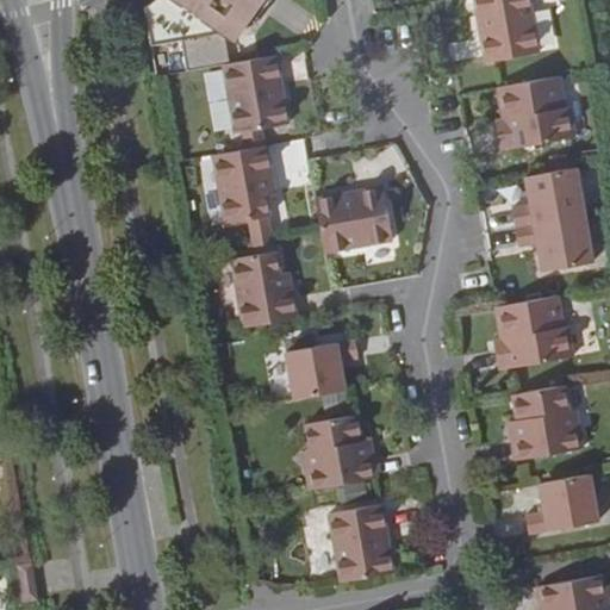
[(273,0),(156,0),(145,8),(153,48),(182,42),(187,74),(223,68),(230,66),(224,39),(231,33),(251,30),(273,0)]
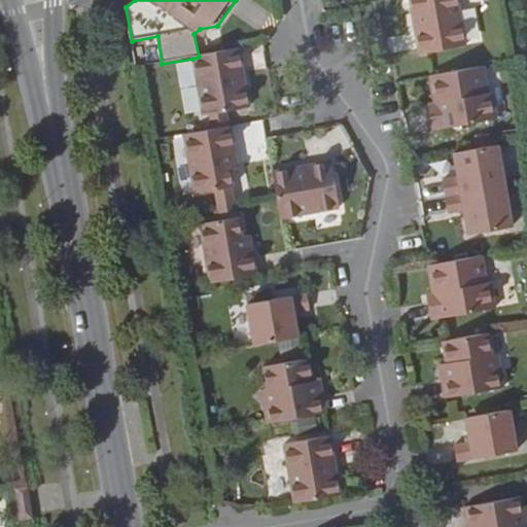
[(464,47),(457,0),(410,0),(413,15),(421,13),(422,29),(416,30),(419,55),(464,47)]
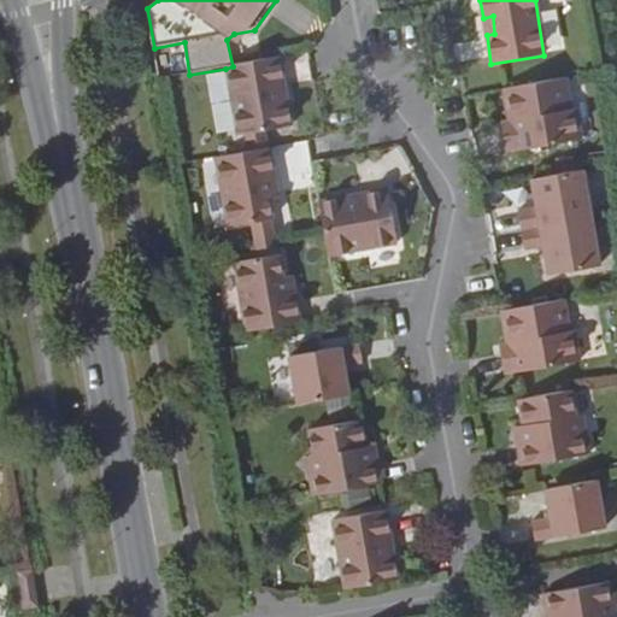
[(280,58),(233,66),(225,69),(239,136),(293,128),(288,104),(278,106),(276,88),(285,87),(280,58)]
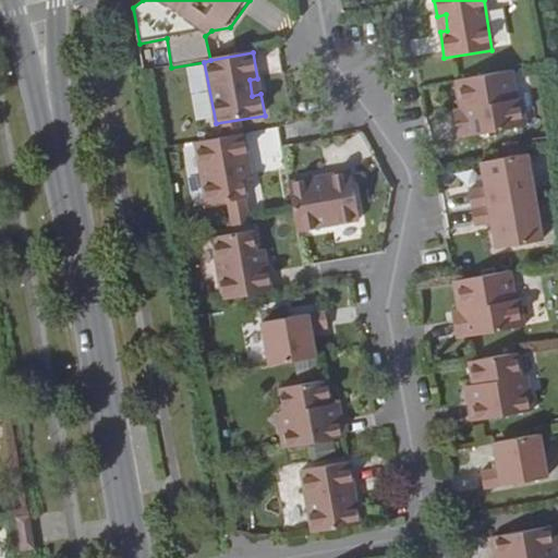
[(518,99),(512,72),(456,82),(460,111),(465,110),(466,119),(456,121),(459,140),(526,128),(522,99),(518,99)]
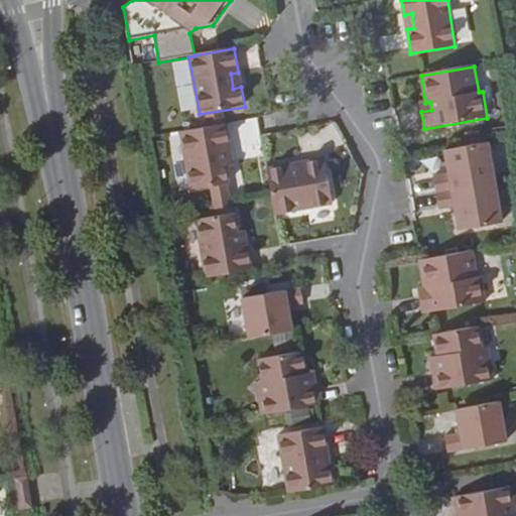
[(226,126),(180,134),(191,192),(229,185),(223,152),(230,150),(226,126)]
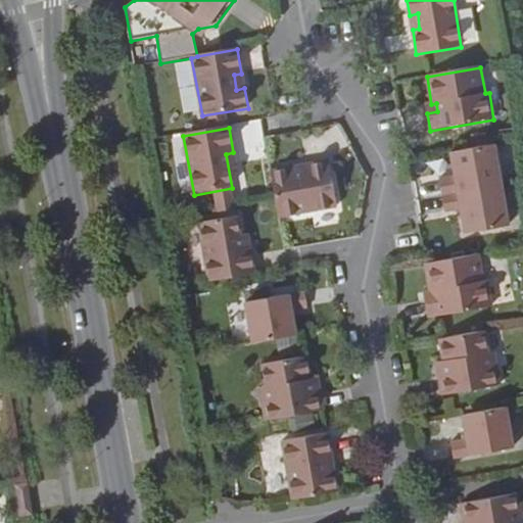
[(502,186),(493,145),(452,153),(456,179),(439,182),(442,197),(502,186)]
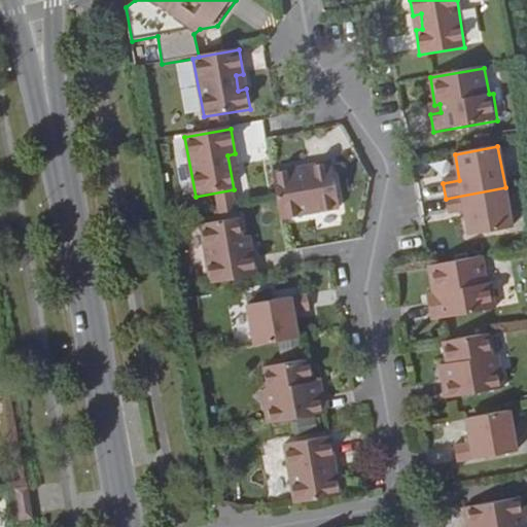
[(271,172),(275,197),(279,218),(339,208),(329,163),(305,166),(307,175),(291,178),(289,169),(271,172)]
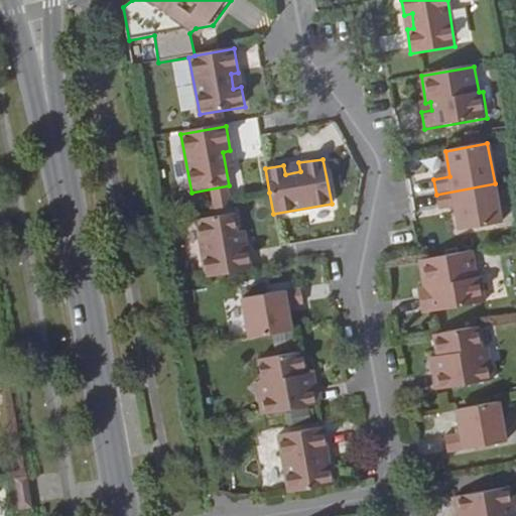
[(502,223),(495,183),(436,195),(438,210),(454,207),(459,231),(502,223)]
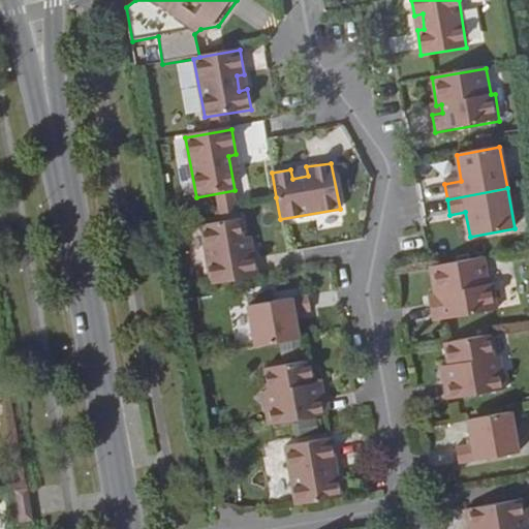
[(200,226),(213,285),(258,277),(252,250),(245,252),(238,218),(200,226)]
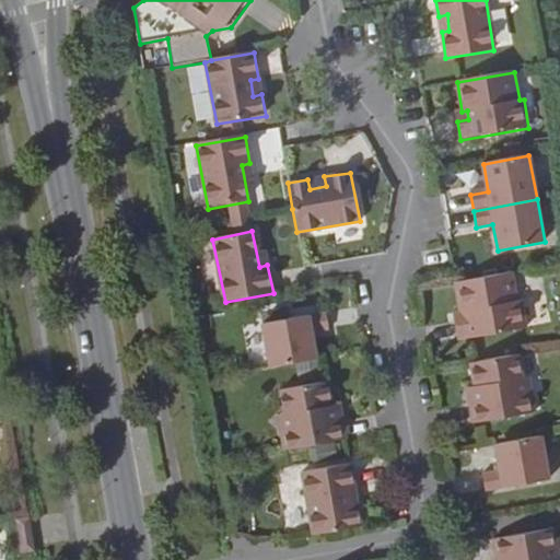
[(517,302),(512,273),(457,283),(456,284),(462,314),(465,313),(467,321),(455,323),(458,340),(527,327),(522,301),(517,302)]
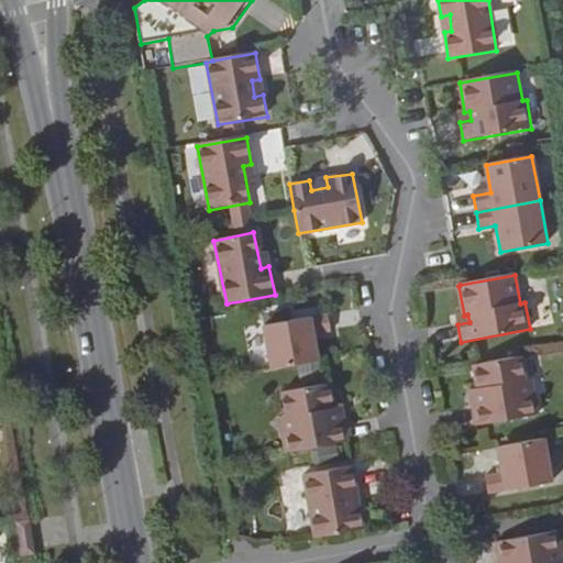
[(264,326),(272,371),(319,362),(315,337),(331,333),(328,316),(264,326)]
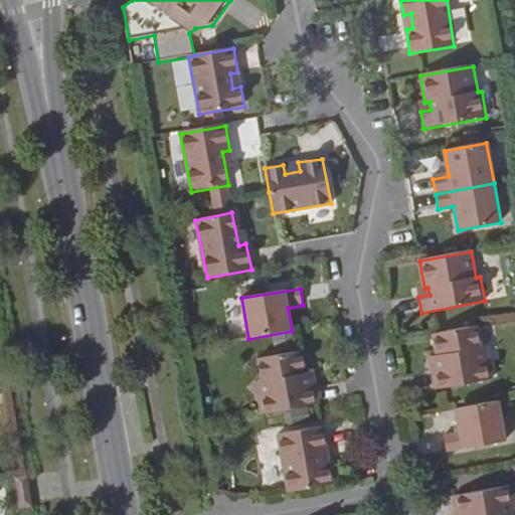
[(484,363),(478,326),(432,335),(439,371),(432,372),(435,390),(493,378),(489,362),(484,363)]
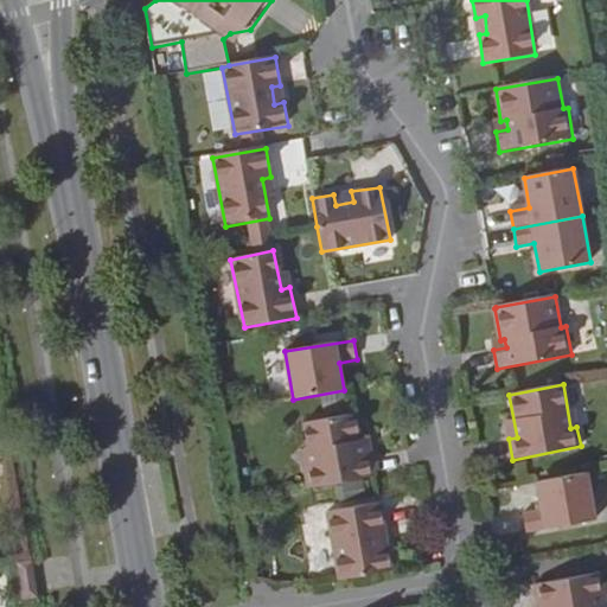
[(305,470),(308,490),(375,477),(372,455),(363,458),(356,414),(304,422),(312,468),(305,470)]
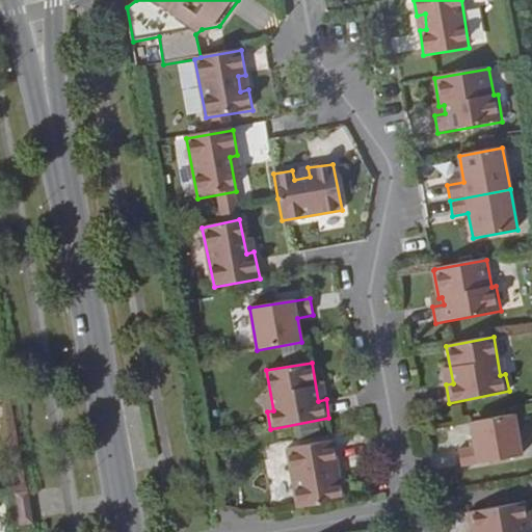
[(522,456),(515,415),(470,422),(475,448),(459,450),(461,467),(522,456)]
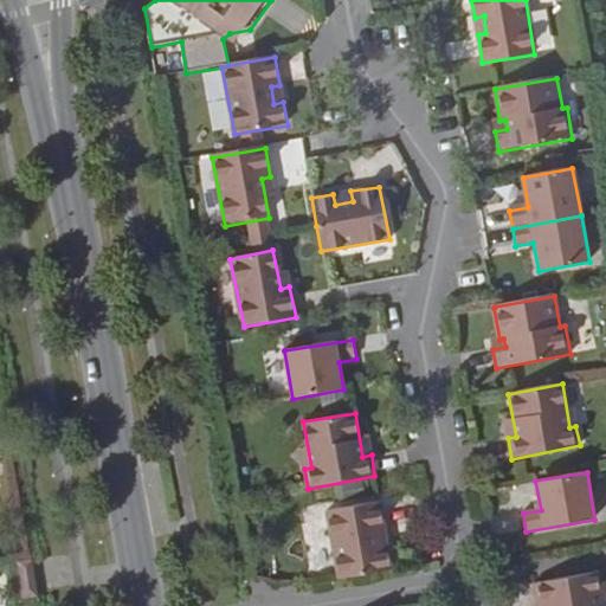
[(326,513),(337,581),(391,572),(388,550),(379,552),(375,535),(384,533),(379,504),(326,513)]
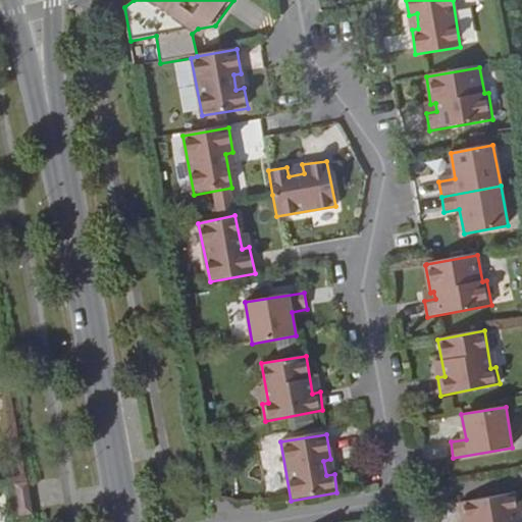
[(25,483),(12,485),(18,517),(31,515),(25,483)]
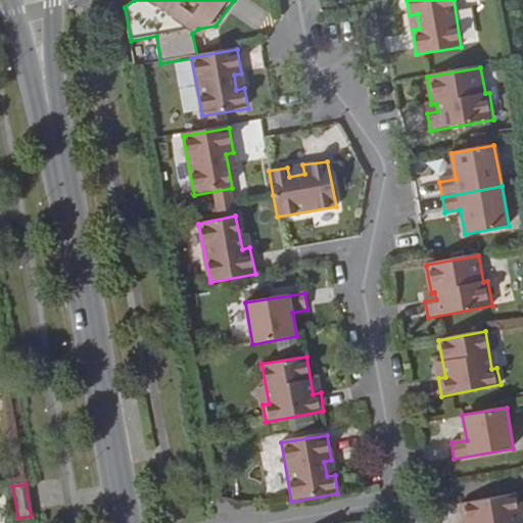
[(522,511),(519,495),(460,505),(463,522),(471,520),(471,522),(517,522),(516,512),(522,511)]
